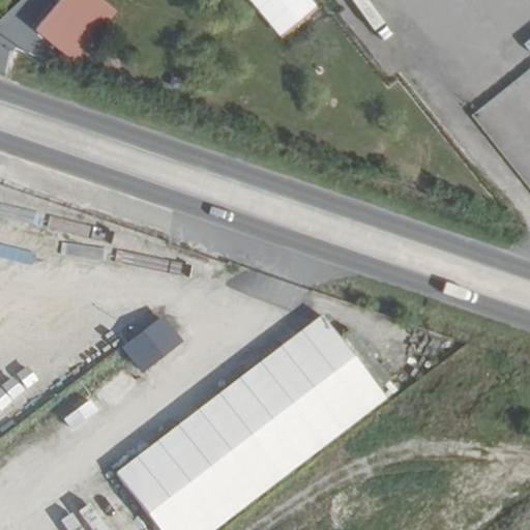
[(121,349),(151,388),(193,357),(163,317),(121,349)]
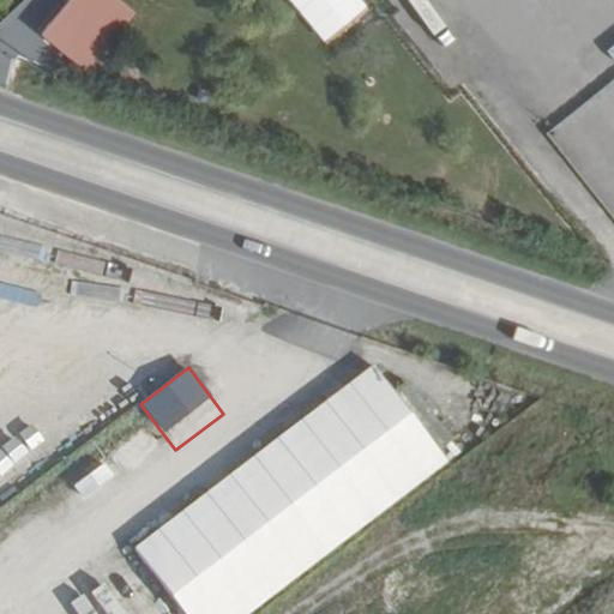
[(378,369),(132,542),(181,613),(245,613),(455,468),(440,447),(451,440),(409,380),(393,391),(378,369)]
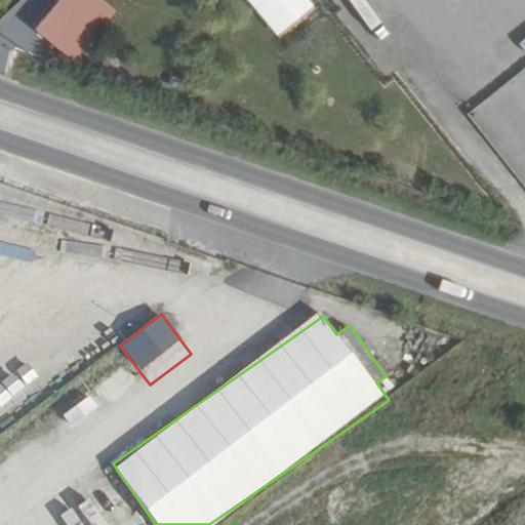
[(105,349),(121,335),(113,324),(96,337),(105,349)]
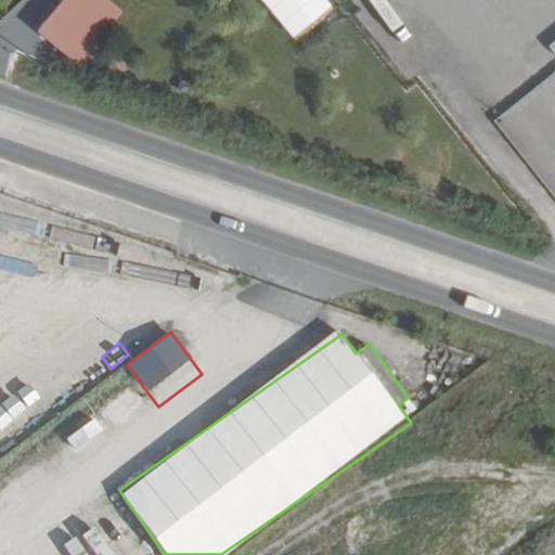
[(0,456),(14,446),(0,427),(0,456)]
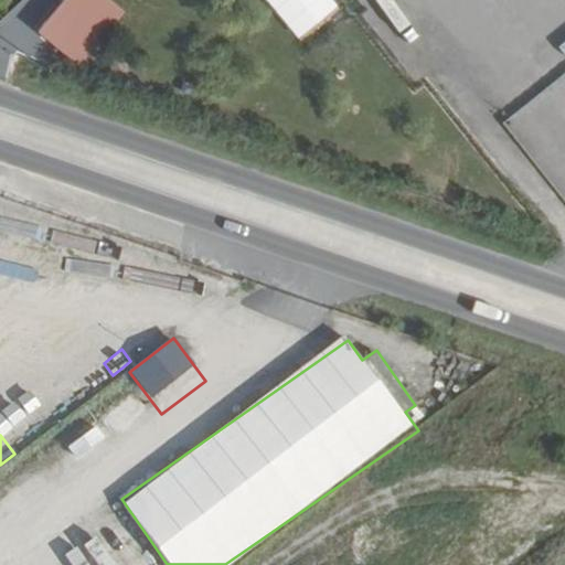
[(51,548),(59,564),(151,564),(147,556),(138,561),(114,513),(100,521),(108,536),(87,547),(81,534),(51,548)]
